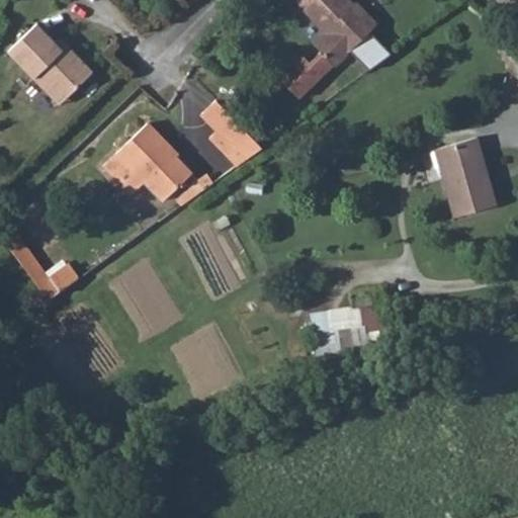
[(300,57),(280,76),(300,96),(350,49),(369,68),(392,52),(370,29),(375,25),(350,0),(297,0),(328,33),(316,46),(321,51),(312,59),(310,57),(300,57)]
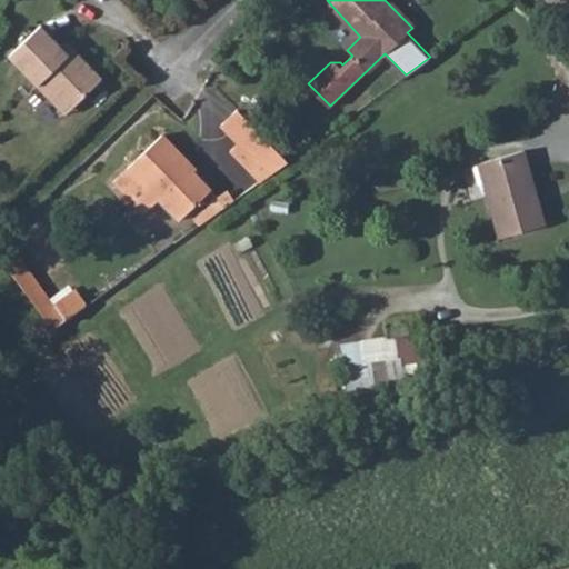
[(39,88),(47,81),(73,109),(105,79),(76,49),(69,56),(60,47),(41,28),(10,58),(39,88)]
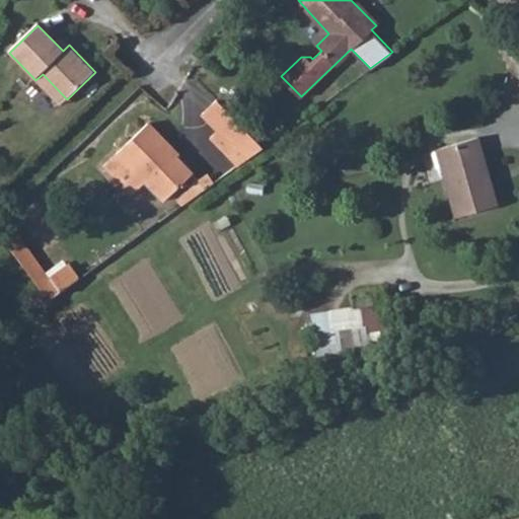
[(55,43),(63,51),(69,45),(62,36),(55,43)]
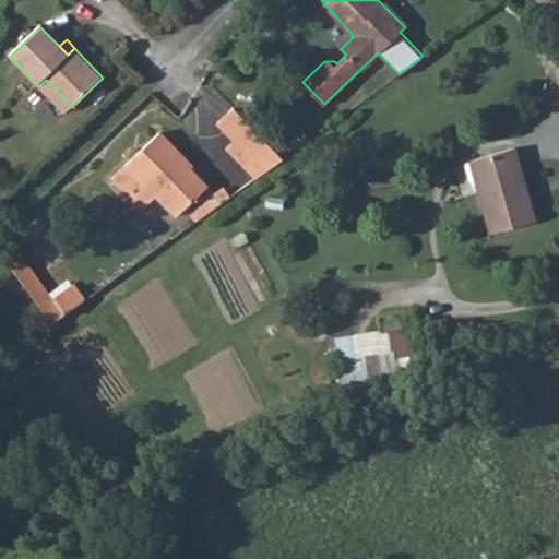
[(38,86),(66,114),(72,107),(46,80),(38,86)]
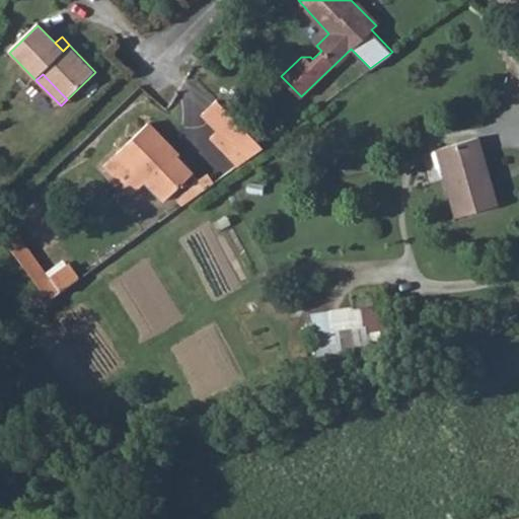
[(221,95),(202,112),(217,130),(211,134),(238,166),(264,146),(221,95)]
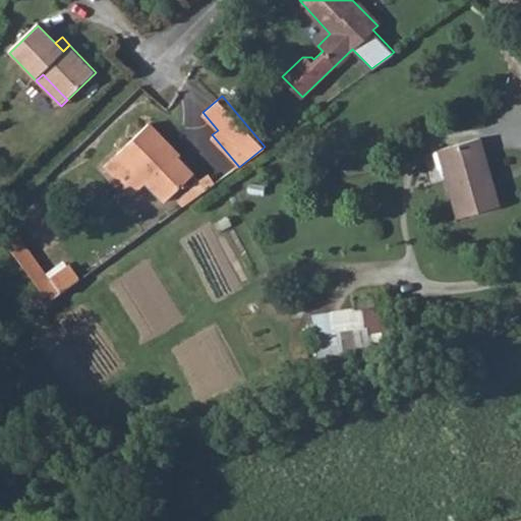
[(104,164),(131,194),(143,181),(163,200),(191,173),(170,150),(173,148),(148,122),(104,164)]
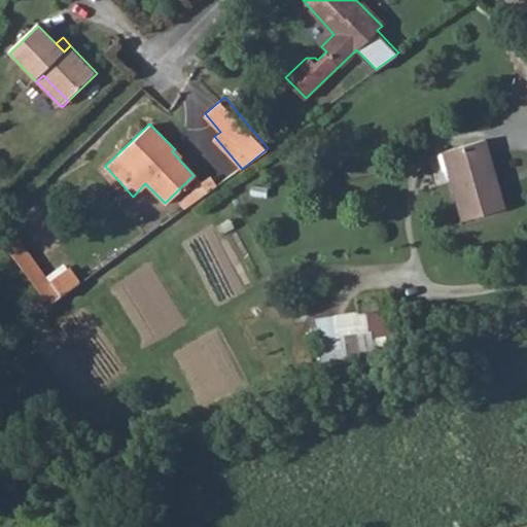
[(442,151),(451,181),(461,219),(504,208),(499,190),(497,183),(489,154),(485,140),(442,151)]
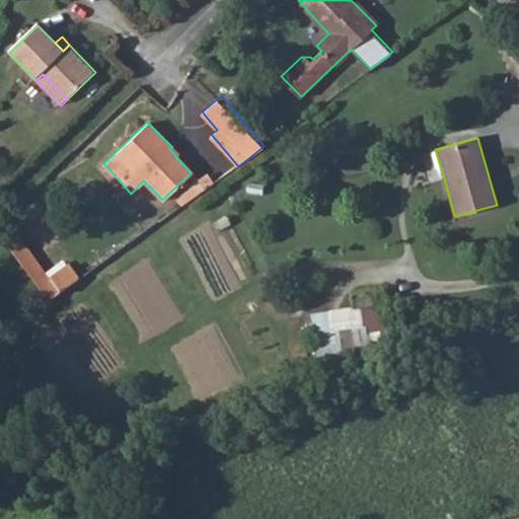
[(10,244),(51,301),(82,278),(68,258),(48,273),(21,236),(10,244)]
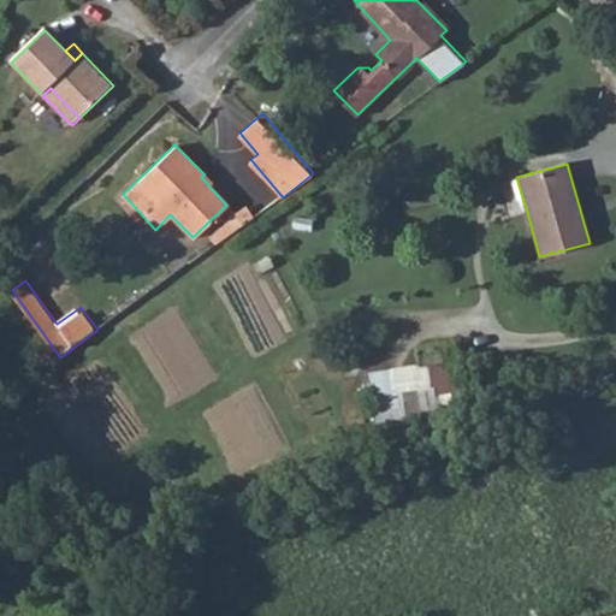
[(454,342),(416,348),(419,368),(427,367),(432,398),(462,394),(454,342)]
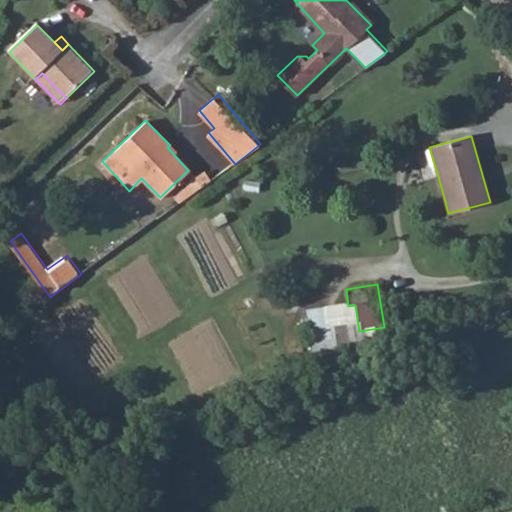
[(60,402),(67,407),(71,401),(64,396),(60,402)]
